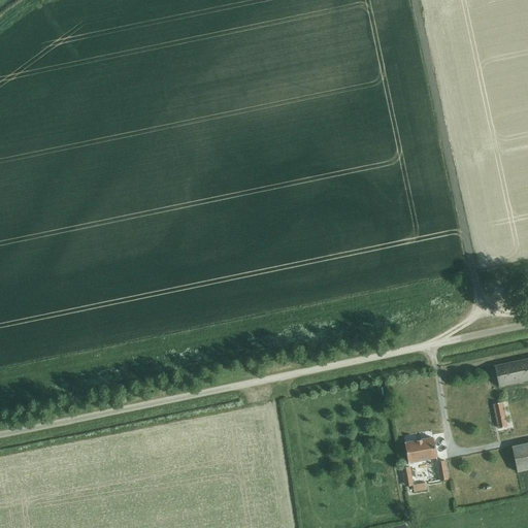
[(498,388),(527,381),(527,359),(494,367),(498,388)]
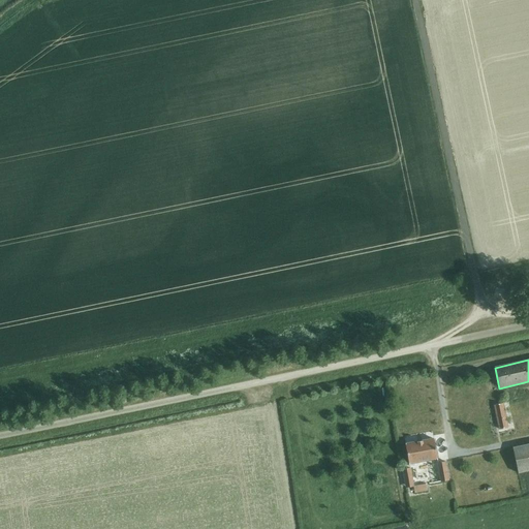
[(499,430),(507,428),(502,404),(494,406),(499,430)]
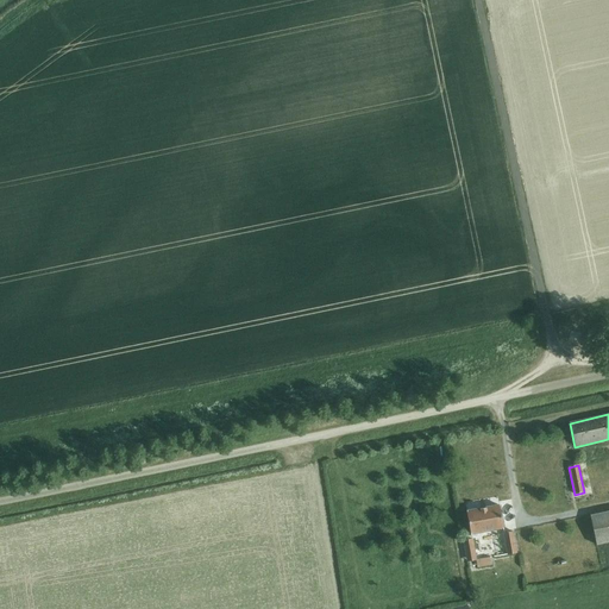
[(470,534),(502,528),(498,506),(465,512),(470,534)]
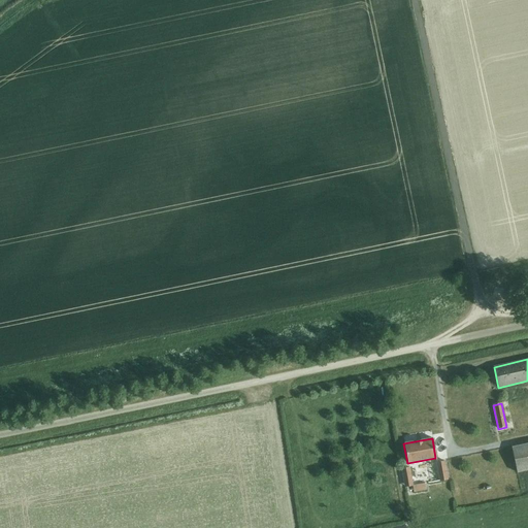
[(527,442),(510,447),(517,473),(527,470),(527,442)]
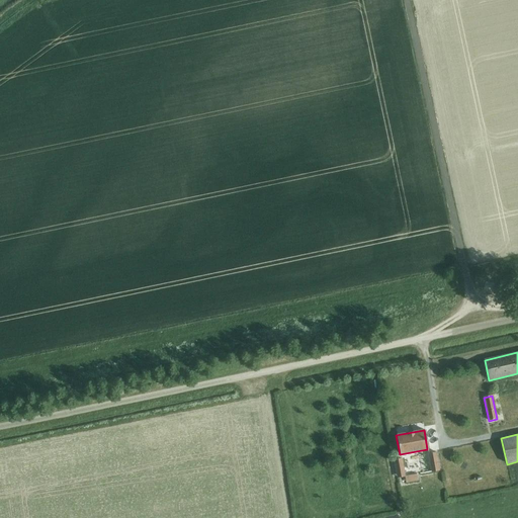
[(431,472),(438,470),(435,453),(427,454),(431,472)]
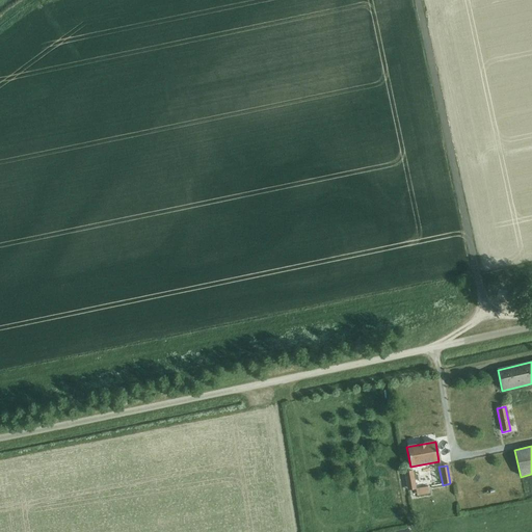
[(415,485),(411,472),(404,473),(406,482),(410,481),(411,485),(415,485)]
